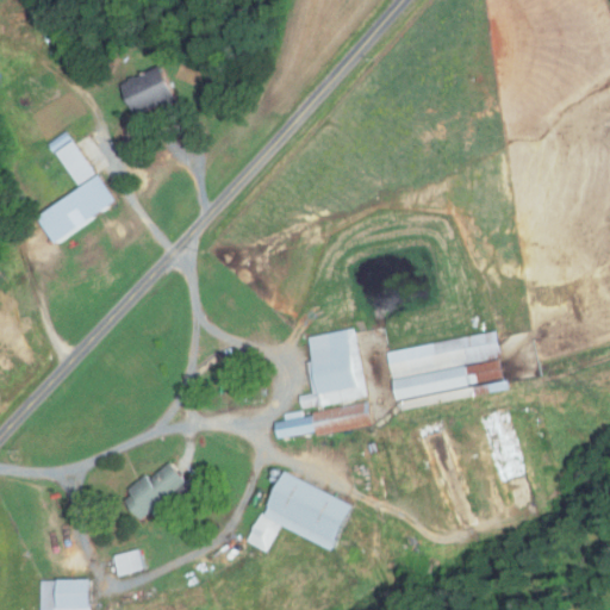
[(118,83),(131,114),(170,98),(157,67),(118,83)]
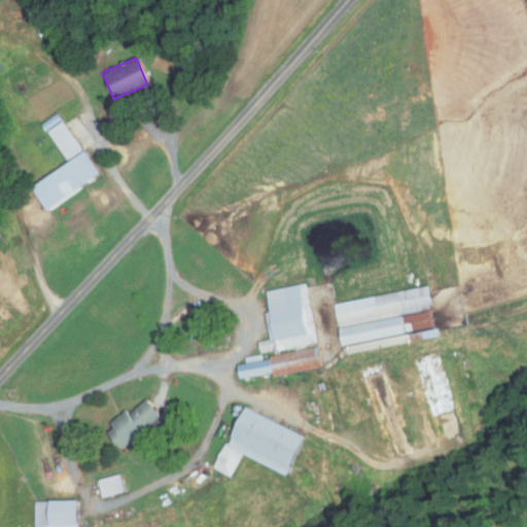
[(44,209),(98,175),(58,112),(41,123),(67,163),(30,186),(44,209)]
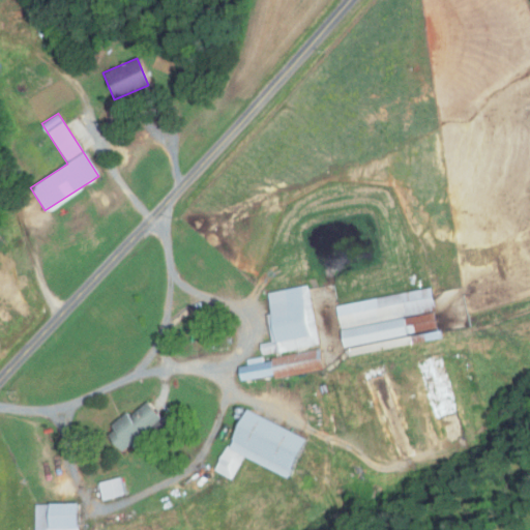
[(318,346),(308,286),(265,292),(273,344),(259,346),(261,355),(318,346)]
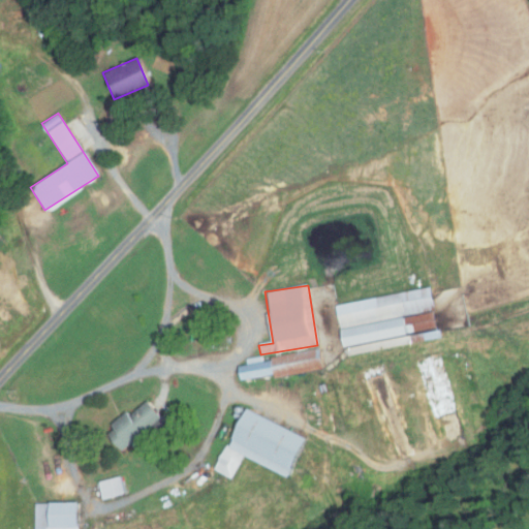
[(437,340),(430,289),(335,303),(342,354),(437,340)]
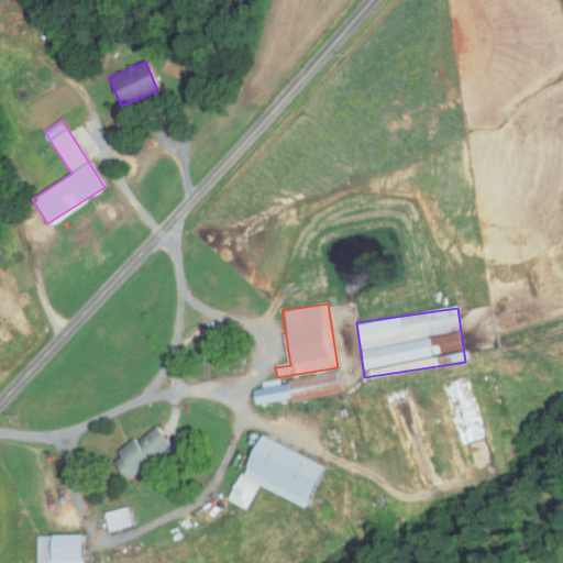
[(342,395),(340,375),(251,386),(253,406),(342,395)]
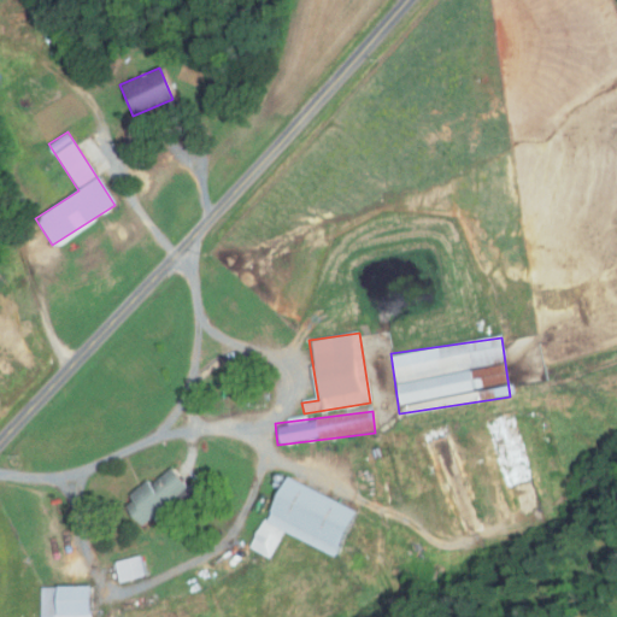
[(121,501),(137,527),(188,493),(172,468),(147,485),(121,501)]
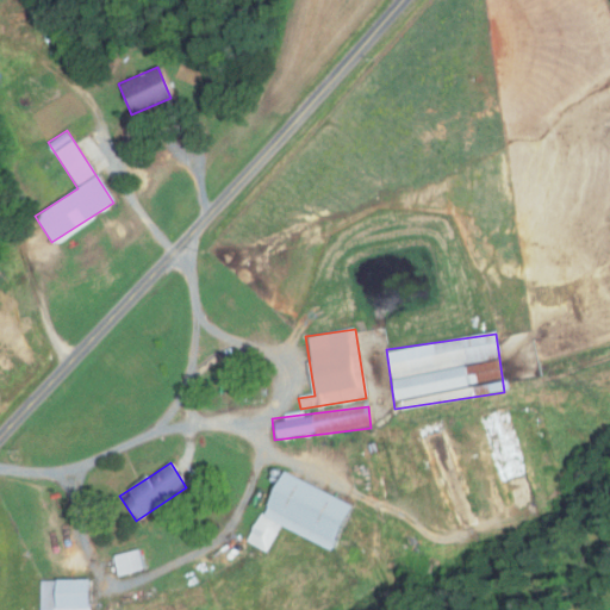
[(350,504),(280,471),(247,542),(267,553),(279,527),(329,551),(350,504)]
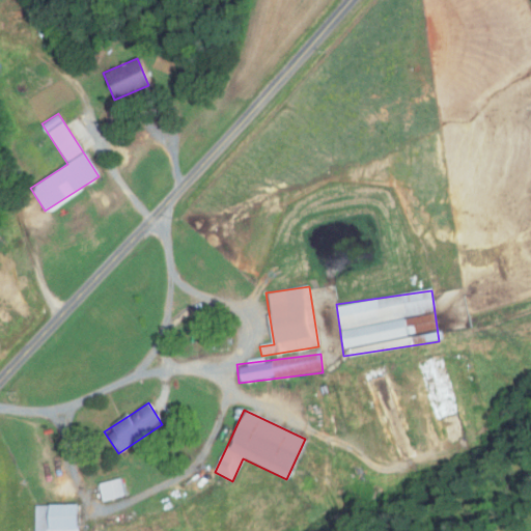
[(99,483),(102,501),(123,497),(120,478),(99,483)]
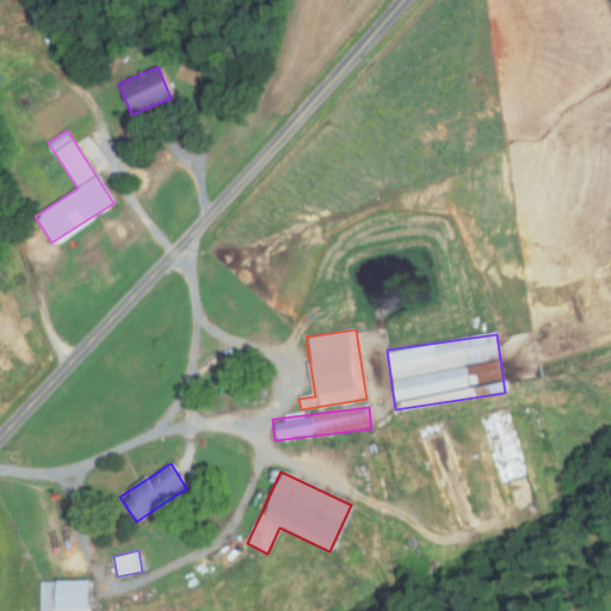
[(87,610),(87,580),(38,581),(38,610),(87,610)]
